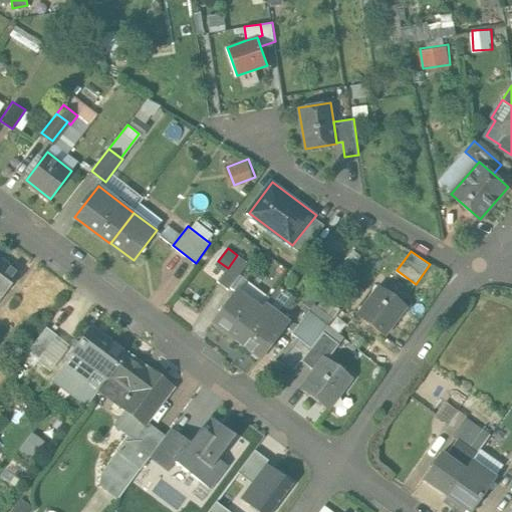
[(228,268),(218,280),(229,289),(231,287),(240,274),(249,263),(237,255),(228,268)]
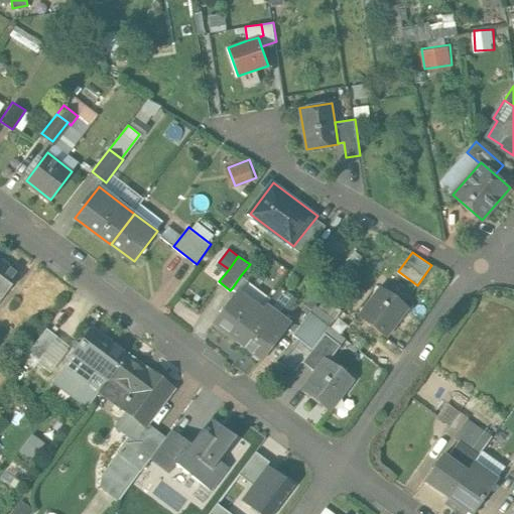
[(0,257),(0,302),(22,274),(0,257)]
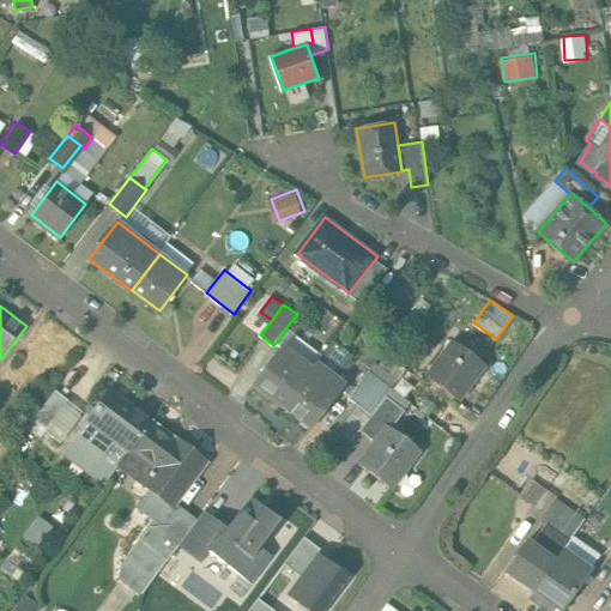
[(297,336),(286,327),(276,343),(284,349),(255,386),(284,406),(313,367),(288,348),(297,336)]
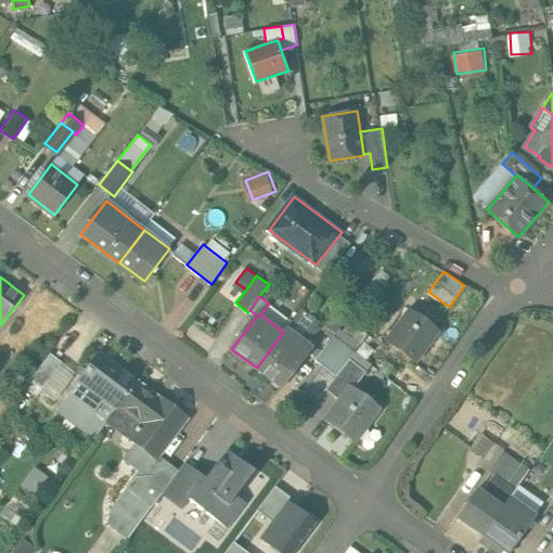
[(292,321),(269,304),(260,314),(283,332),(292,321)]
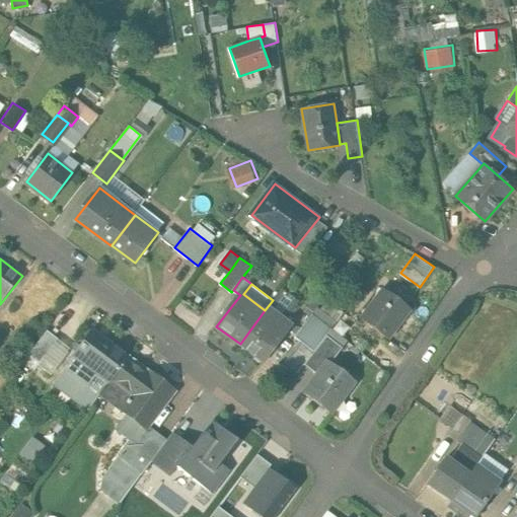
[(411,308),(384,289),(362,318),(388,338),(411,308)]
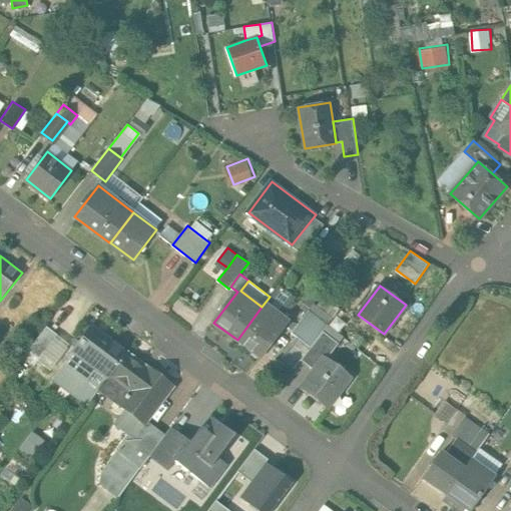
[(262,307),(237,340),(261,358),(289,321),(282,317),(294,301),(277,288),(270,297),(262,307)]
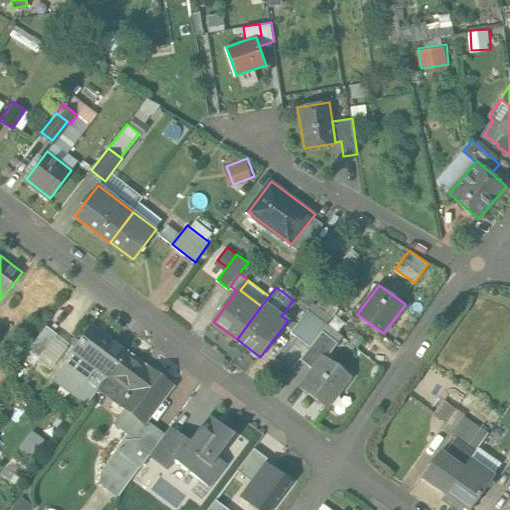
[(328,324),(309,309),(291,331),(310,346),(323,330),(328,324)]
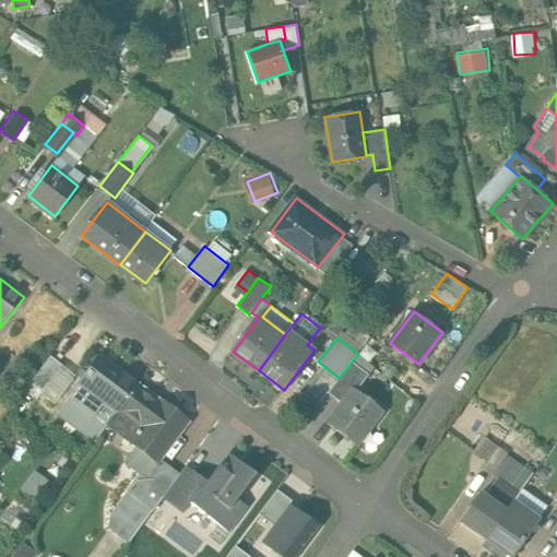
[(139,383),(102,355),(72,394),(109,423),(119,410),(139,383)]
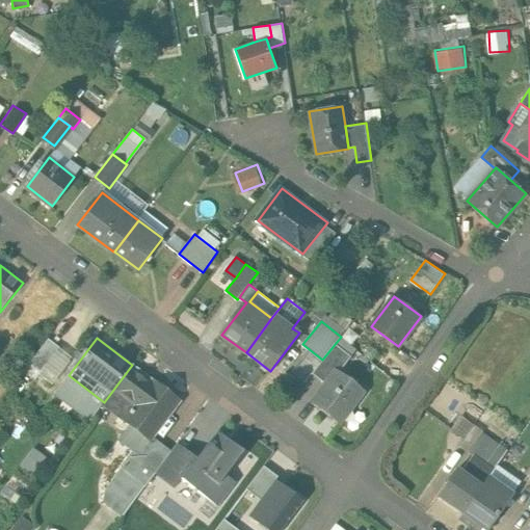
[(48,339),(32,361),(26,369),(36,378),(59,348),(48,339)]
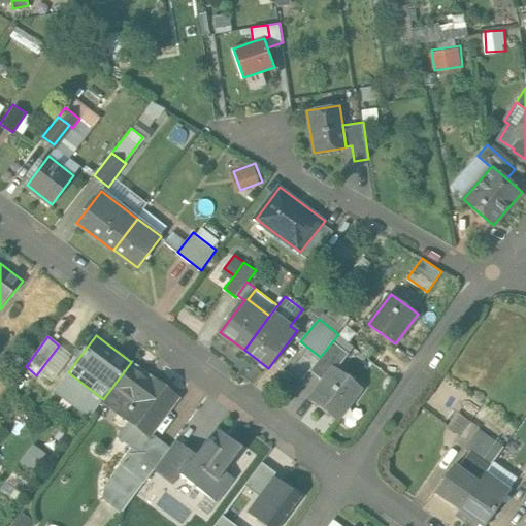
[(350,353),(333,340),(320,357),(310,369),(324,381),(334,368),(333,367),(334,366),(337,368),(350,353)]
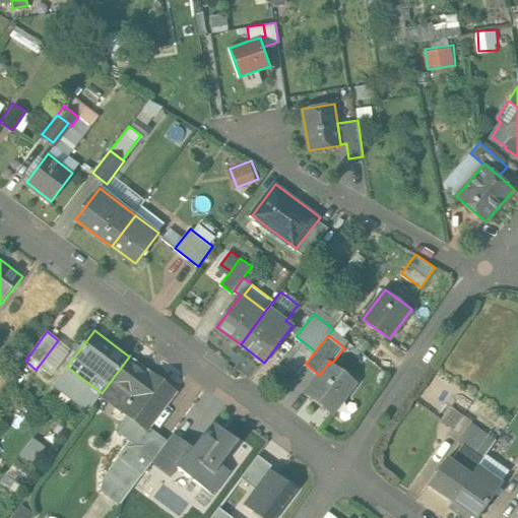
[(176,391),(129,357),(111,381),(132,396),(122,409),(142,425),(147,429),(148,428),(176,391)]
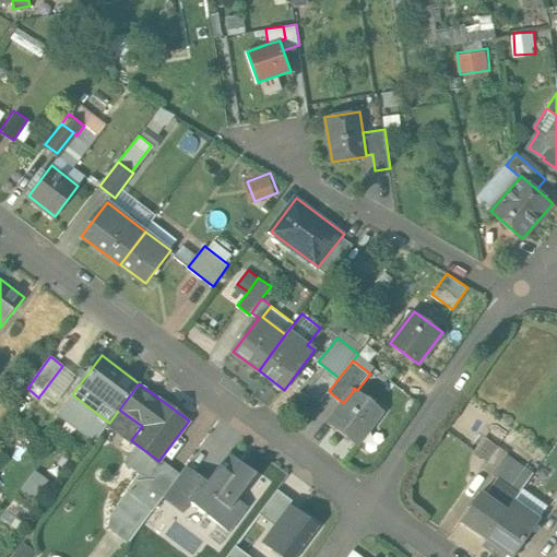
[(357,390),(354,388),(353,389),(354,390),(343,403),(330,422),(329,421),(328,422),(357,443),(357,442),(356,441),(370,424),(371,425),(382,411),(382,412),(383,411),(357,390)]
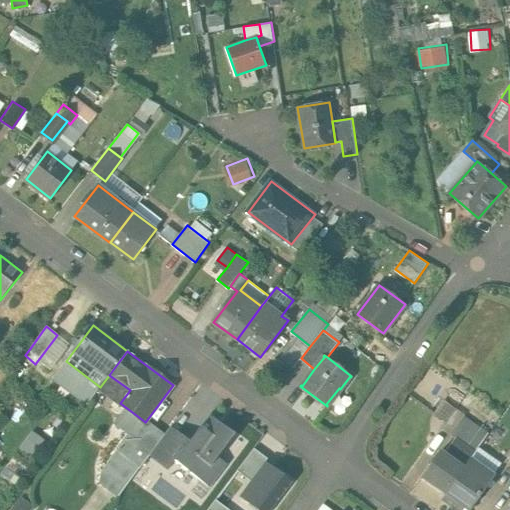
[(130,390),(109,375),(100,387),(100,388),(120,403),(130,390)]
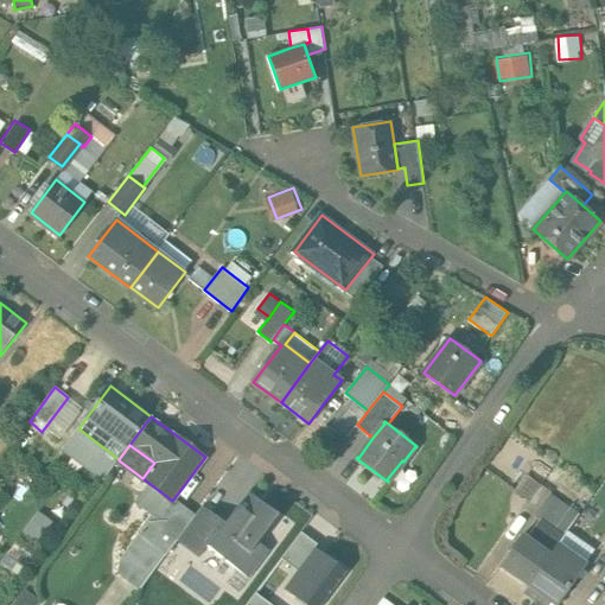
[(271,549),(259,541),(280,515),(249,491),(208,546),(237,568),(243,561),(255,570),(271,549)]
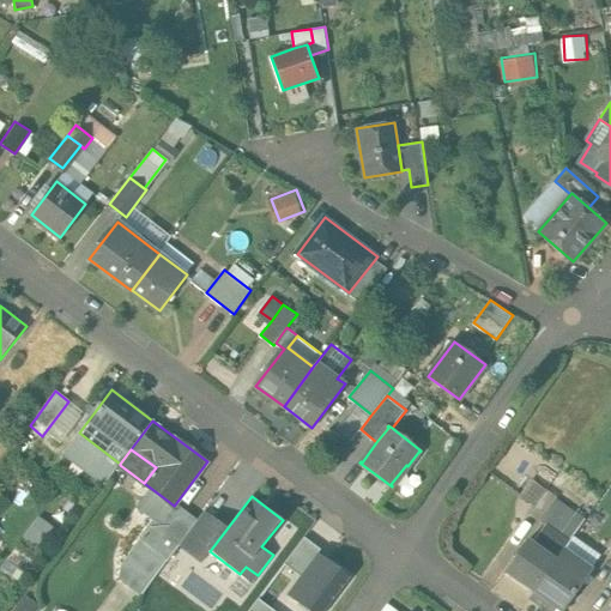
[(586,518),(557,497),(540,520),(546,525),(570,542),(586,518)]
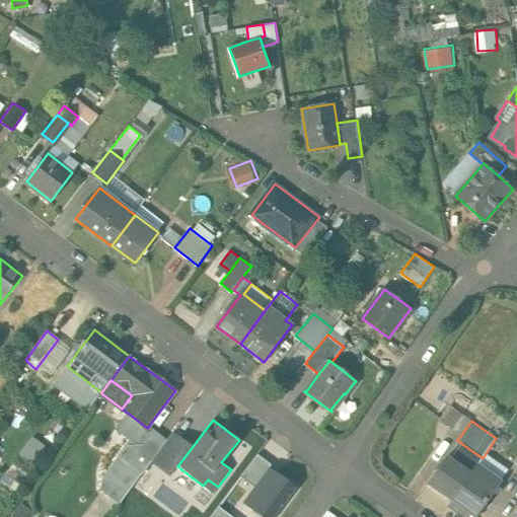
[(142,424),(118,455),(119,455),(130,464),(154,431),(148,427),(147,428),(142,424)]
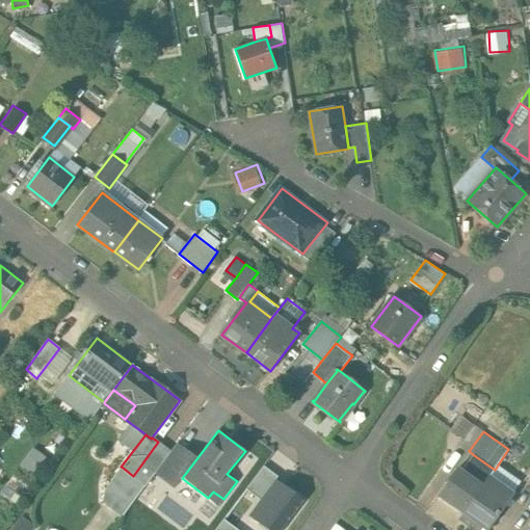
[(158,442),(133,476),(146,484),(146,485),(170,452),(158,442)]
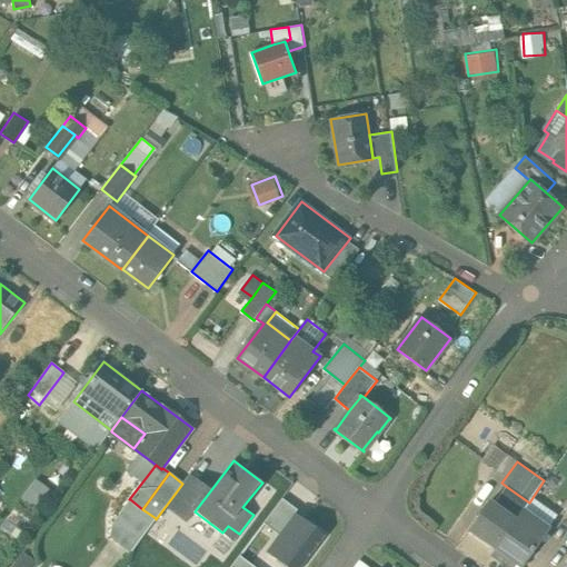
[(23,495),(39,506),(52,487),(38,477),(23,495)]
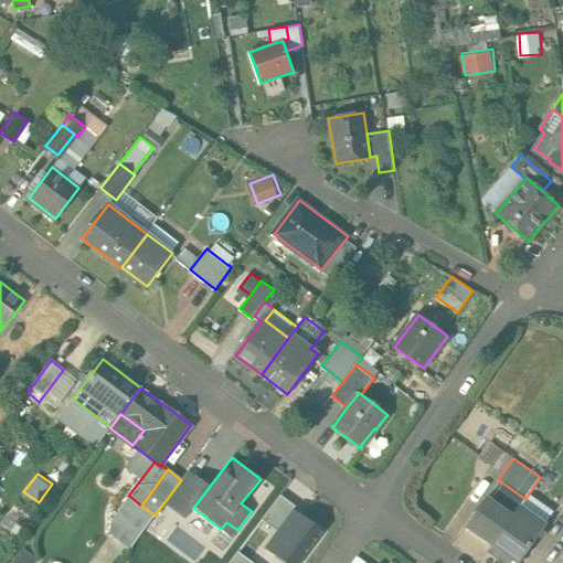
[(526,499),(503,484),(491,501),(512,516),(519,507),(519,508),(526,499)]
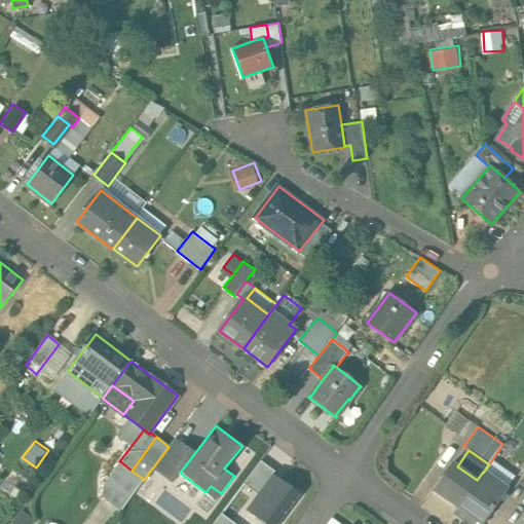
[(120,461),(104,485),(102,494),(109,499),(121,484),(133,492),(134,493),(144,479),(132,471),(120,461)]
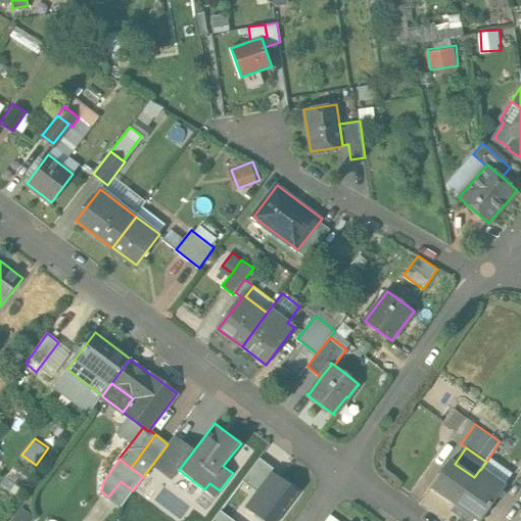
[(455,464),(450,461),(432,486),(457,504),(474,478),(474,477),(455,464)]
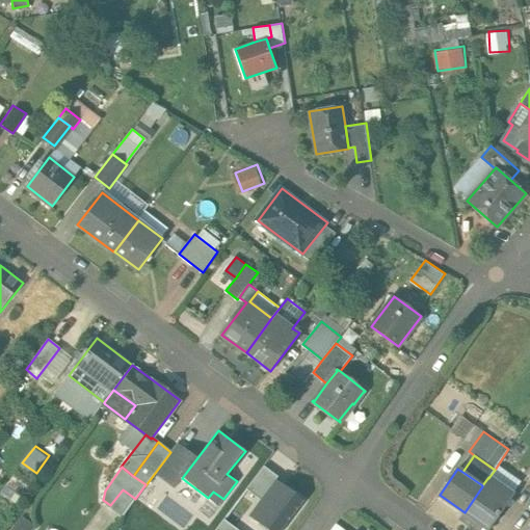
[(488,478),(488,477),(482,485),(482,486),(465,512),(487,529),(488,529),(513,496),(488,478)]
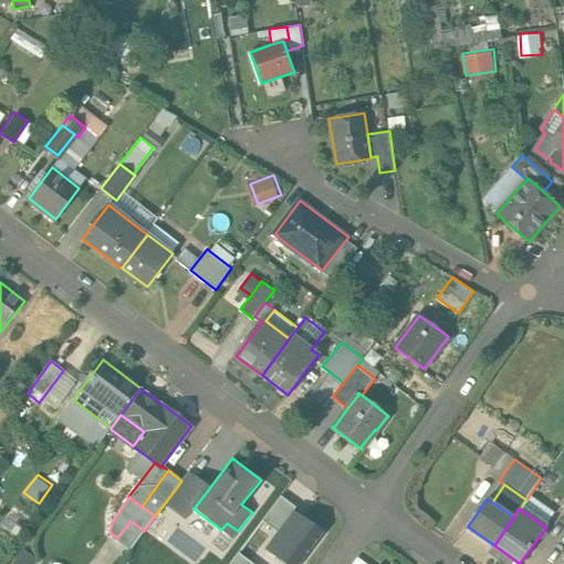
[(294,510),(265,549),(286,563),(300,563),(324,532),(294,510)]
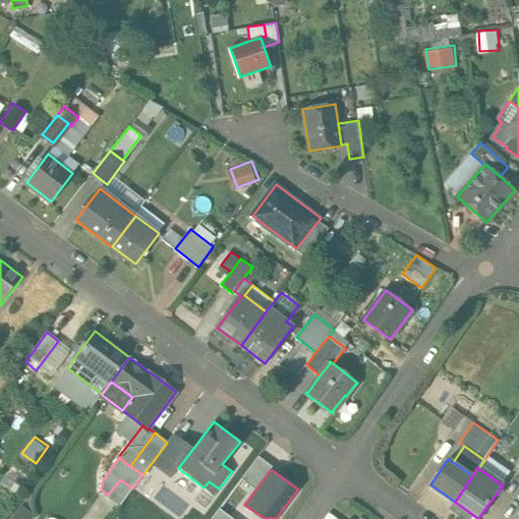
[(131,487),(120,479),(108,495),(120,503),(131,487)]
